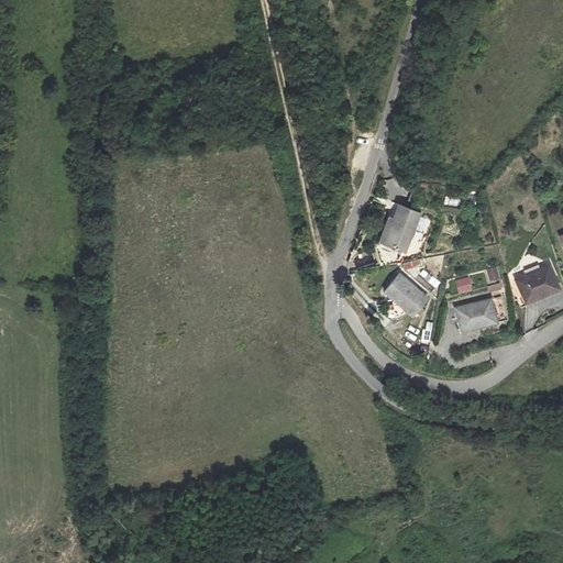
[(421,213),(399,206),(394,220),(389,219),(381,243),(406,253),(421,213)]
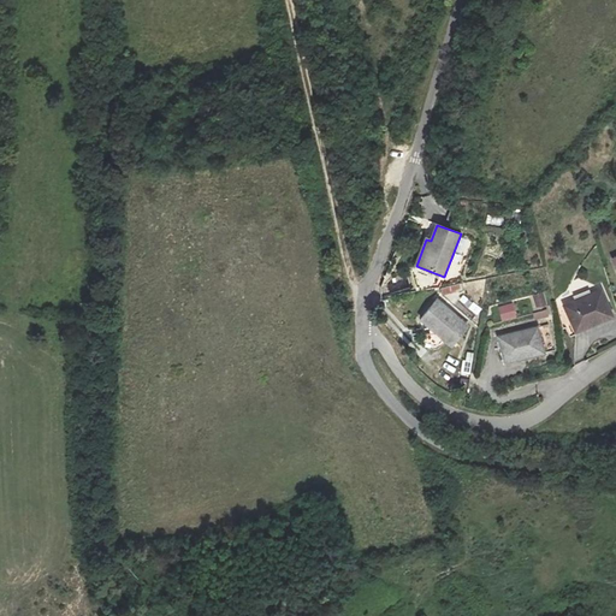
[(446,286),(449,301),(461,298),(458,285),(446,286)]
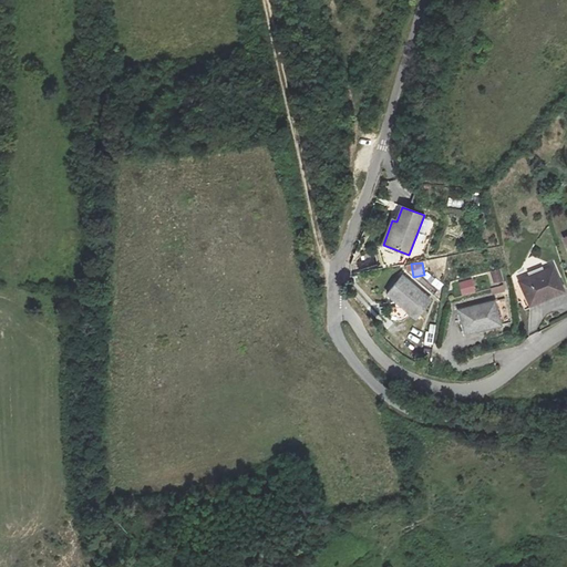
[(554,267),(519,281),(527,300),(542,295),(544,299),(564,290),(554,267)]
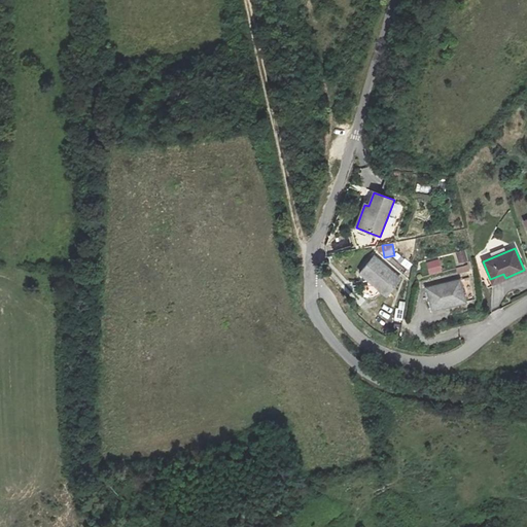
[(465,251),(456,252),(458,265),(467,264),(465,251)]
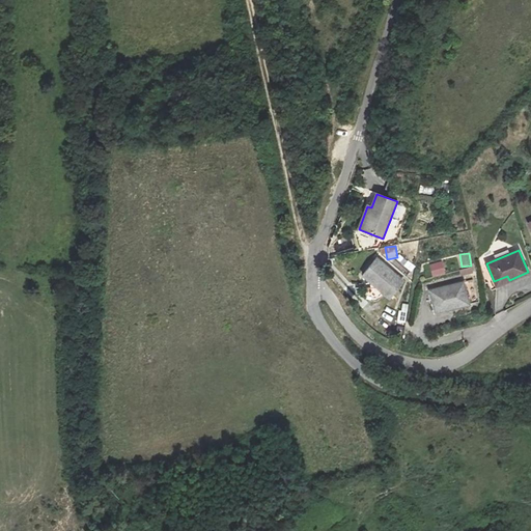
[(404,282),(378,259),(366,274),(380,284),(376,288),(390,300),(404,282)]
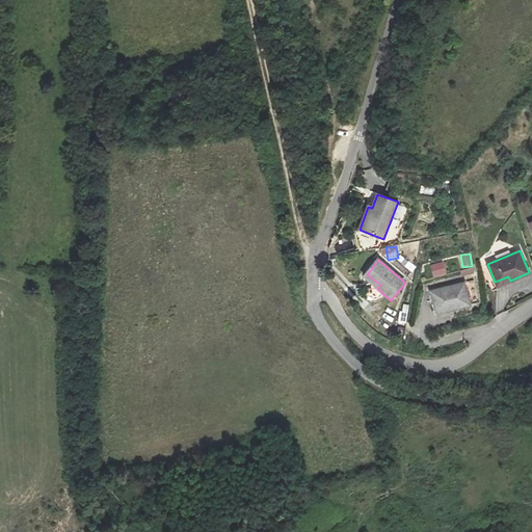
[(444,262),(426,265),(429,280),(446,275),(444,262)]
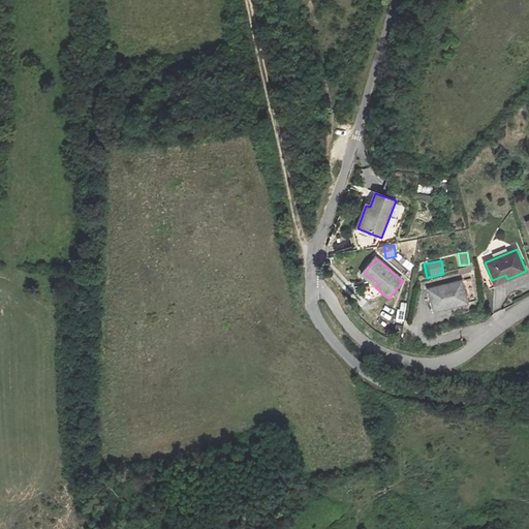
[(462,282),(429,290),(435,313),(467,305),(462,282)]
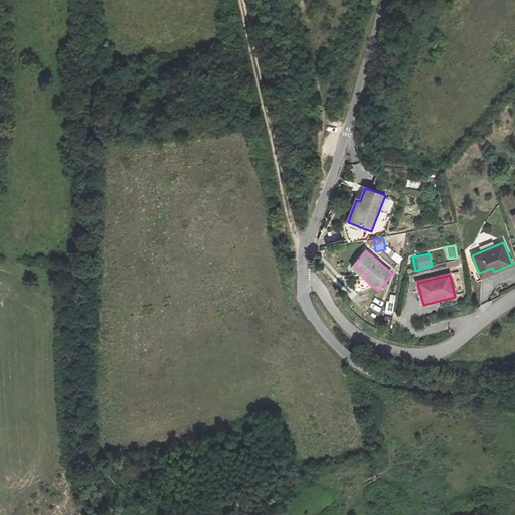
All buildings are outlined.
